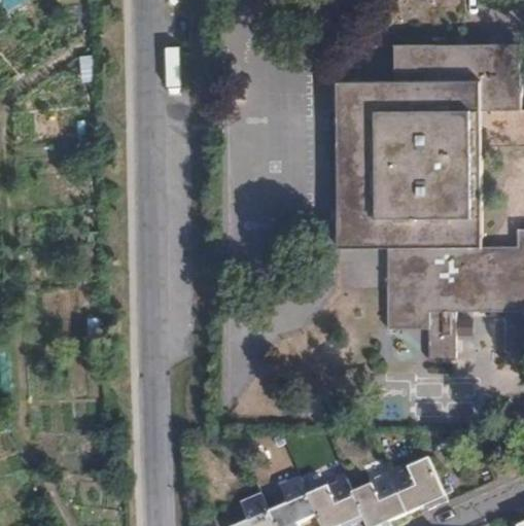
[(481,247),(480,147),(462,146),(462,110),(480,110),(518,110),(517,44),(393,45),(392,81),(335,81),(335,111),(327,111),(328,210),(336,210),(337,249),(386,249),(386,287),(386,324),(386,330),(427,330),(427,360),(455,360),(455,313),(523,311),(523,229),(517,230),(517,247),(481,247)]
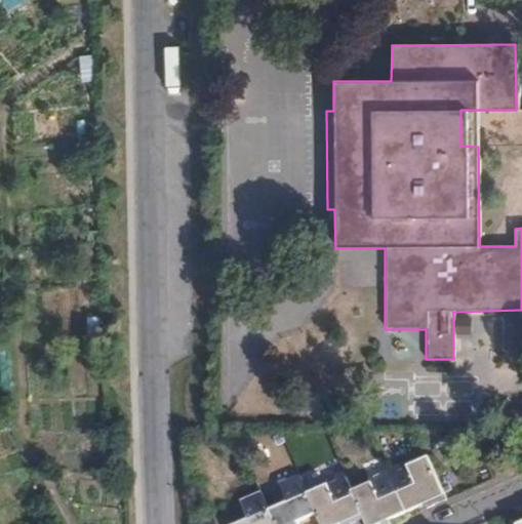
[(460,146),(478,147),(478,110),(460,110),(460,146)]
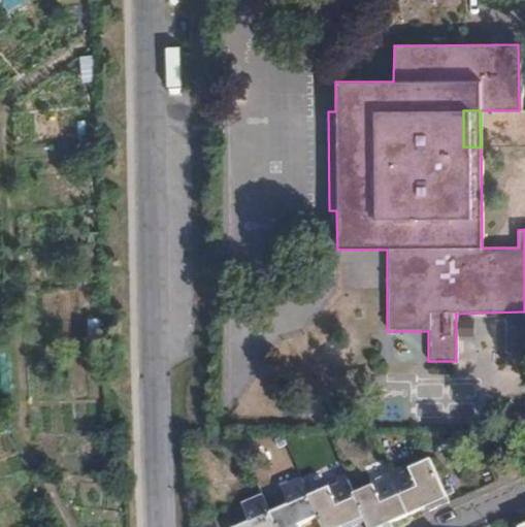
[(406,464),(387,472),(405,516),(426,507),(427,511),(446,502),(428,460),(409,468),(406,464)]
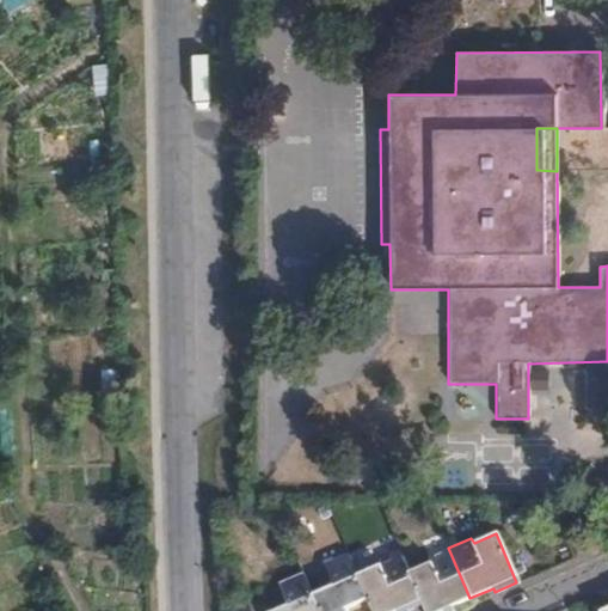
[(428,563),(406,573),(423,610),(449,610),(449,608),(470,598),(448,548),(425,557),(428,563)]
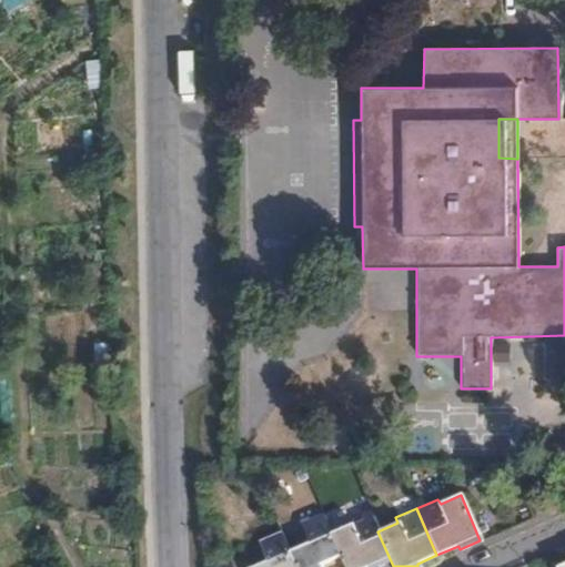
[(349,525),(331,534),(340,556),(344,566),(365,566),(369,566),(393,566),(377,532),(370,512),(347,522),(349,525)]
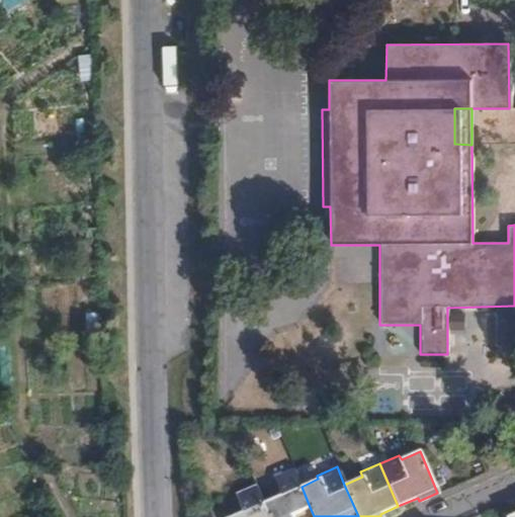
[(263,504),(268,516),(292,516),(291,514),(310,507),(302,487),(293,469),(274,478),(281,496),(263,504)]
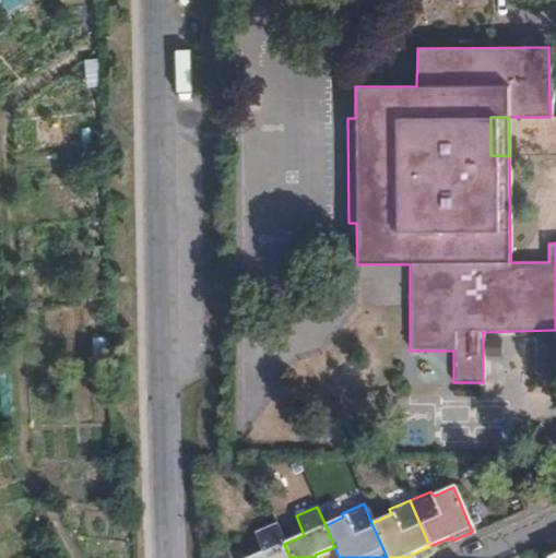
[(290,557),(284,544),(275,524),(255,534),(263,554),(252,557),(290,557)]
